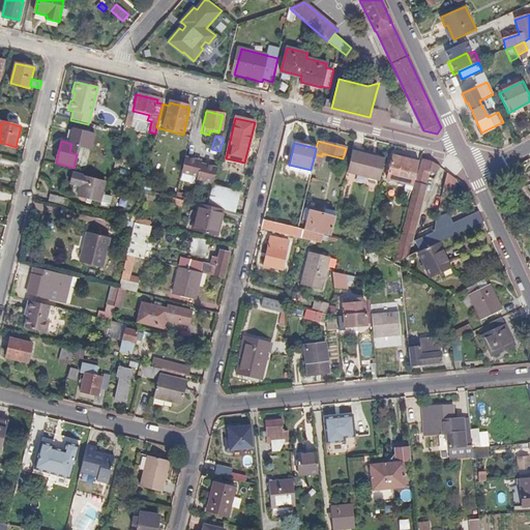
[(79,146),(71,144),(69,152),(77,154),(79,146)]
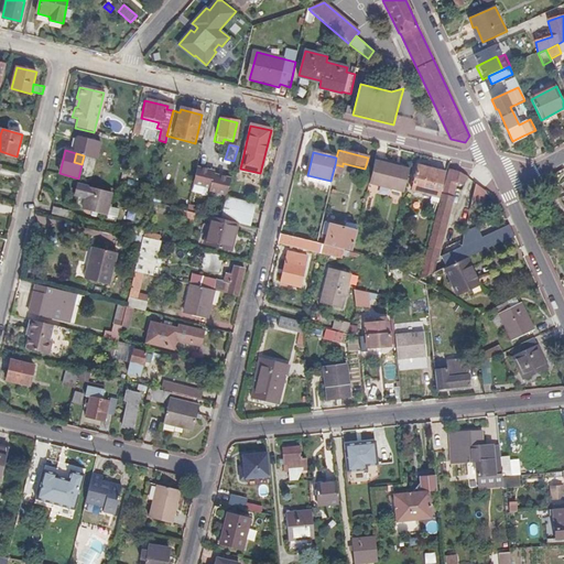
[(366,182),(401,191),(407,169),(397,166),(381,162),(382,160),(372,158),(366,182)]
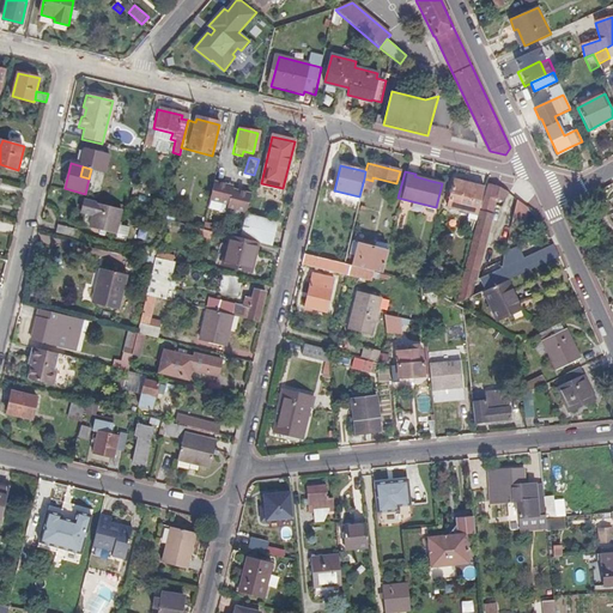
[(444,207),(475,214),(478,205),(481,188),(450,180),(444,207)]
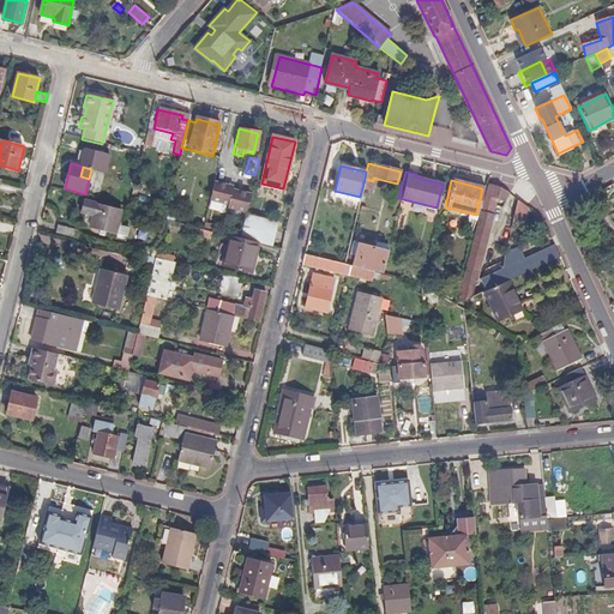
[(233,187),(214,182),(208,204),(245,214),(250,196),(232,191),(233,187)]
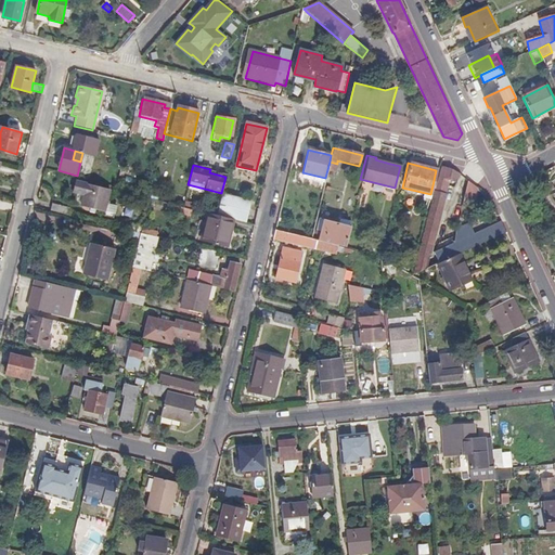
[(430,194),(410,275),(426,268),(429,254),(448,181),(456,183),(457,173),(449,169),(440,167),(435,185),(433,185),(430,194)]
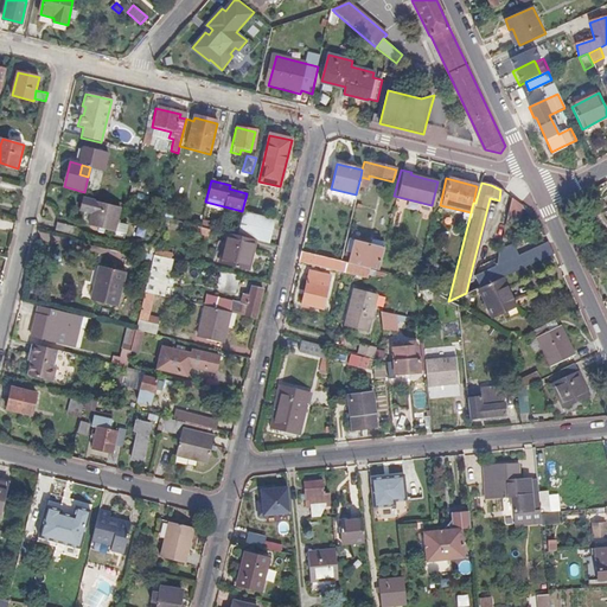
[(517,222),(521,205),(511,197),(506,219),(517,222)]
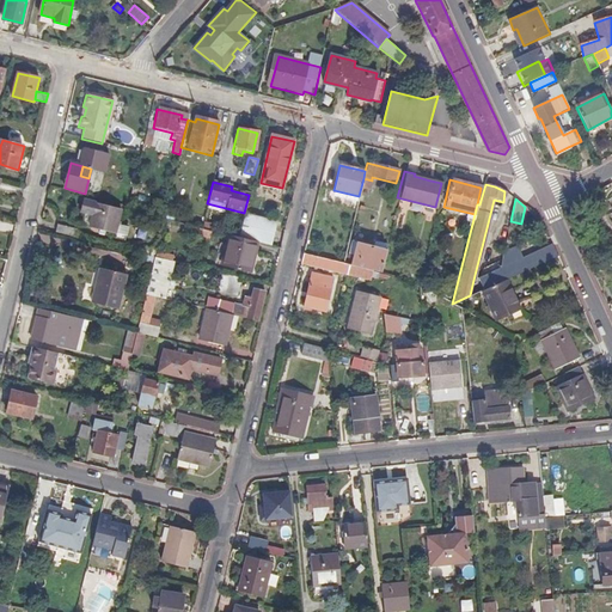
[(120,209),(83,200),(79,213),(91,216),(87,227),(112,234),(120,209)]
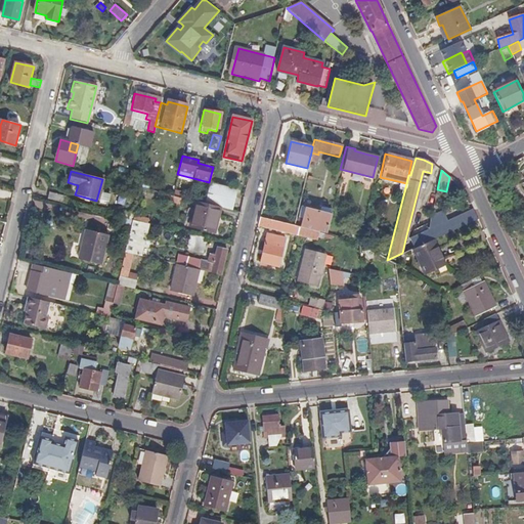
[(219,208),(231,211),(235,192),(209,185),(204,204),(219,208)]
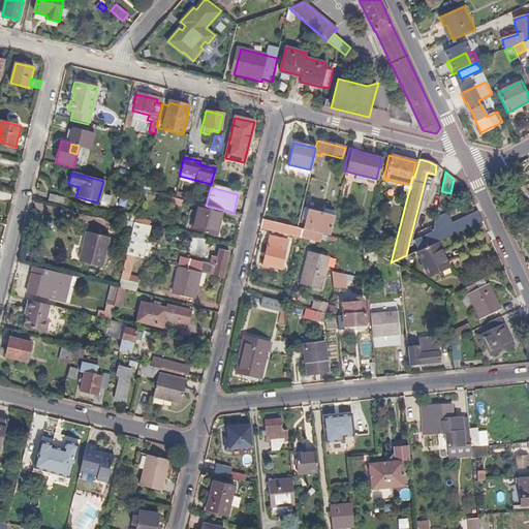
[(139,198),(142,190),(133,188),(131,196),(139,198)]
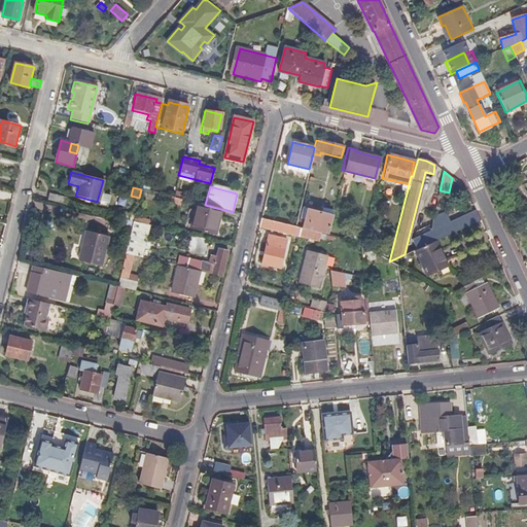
[(48,194),(46,201),(64,205),(65,198),(48,194)]
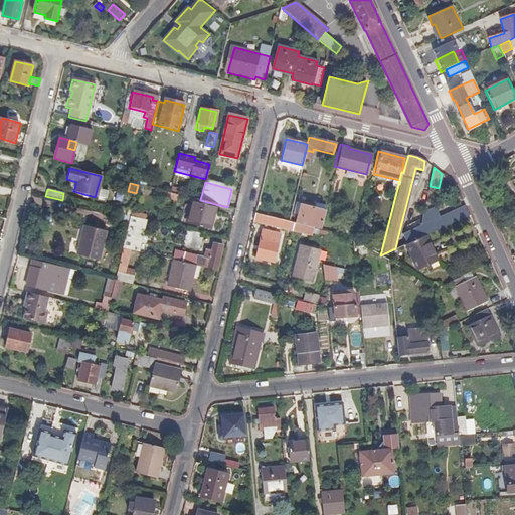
[(169,193),(163,191),(161,198),(176,201),(177,194),(175,194),(169,193)]
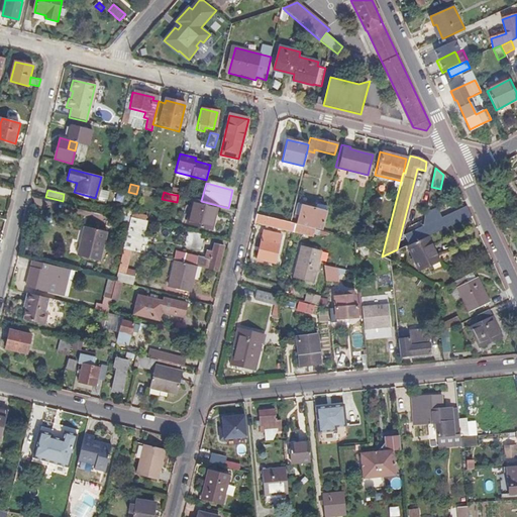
[(201,201),(193,199),(187,224),(210,230),(216,205),(201,201)]
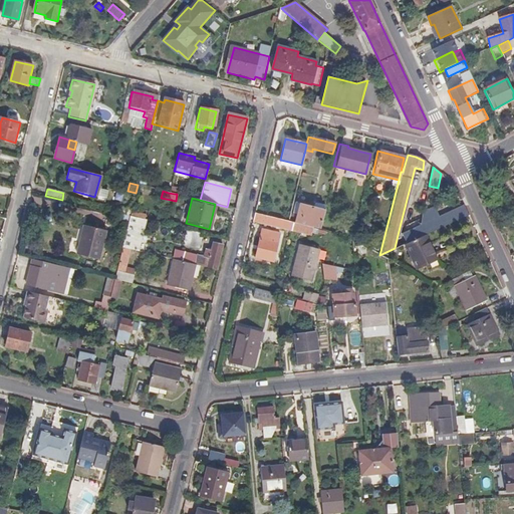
[(294,222),(318,228),(323,210),(298,204),(294,222)]
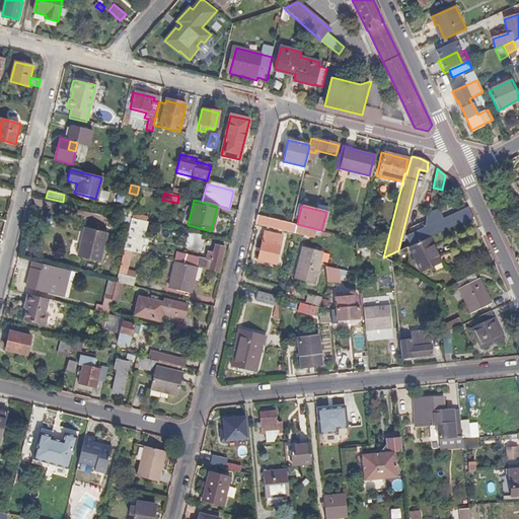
[(439,232),(472,217),(468,207),(443,218),(441,210),(441,206),(428,207),(424,227),(436,222),(439,232)]
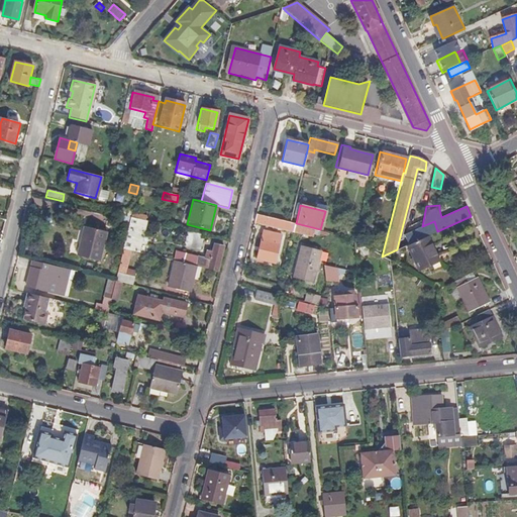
[(120,215),(130,217),(131,212),(132,207),(128,206),(127,210),(121,209),(120,215)]
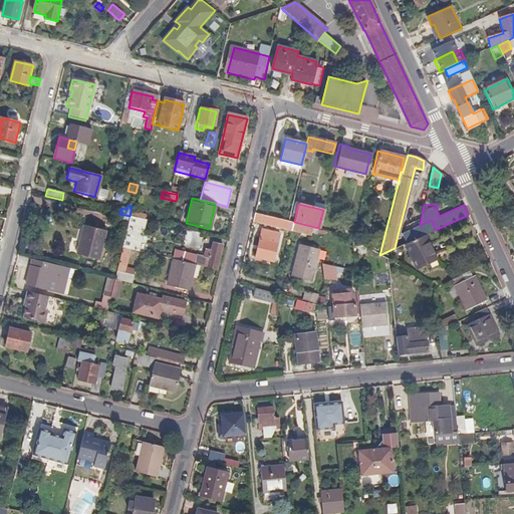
[(145,215),(131,211),(130,216),(143,220),(144,220),(145,215)]
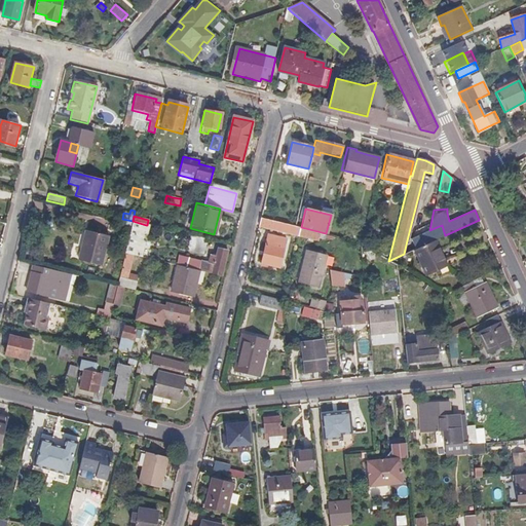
[(117,225),(130,228),(133,221),(122,219),(118,218),(117,225)]
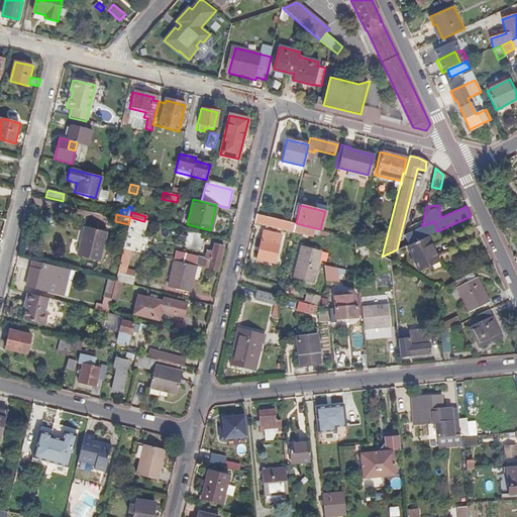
[(256,215),(253,223),(286,231),(287,231),(289,223),(256,215)]
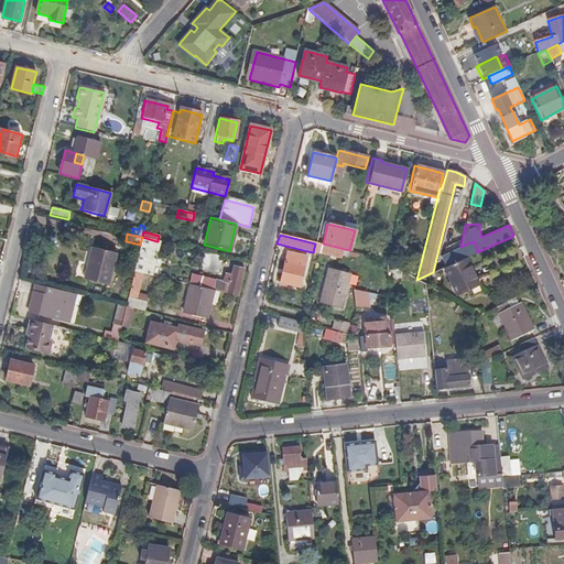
[(156,241),(142,237),(140,245),(133,272),(142,274),(148,275),(156,241)]
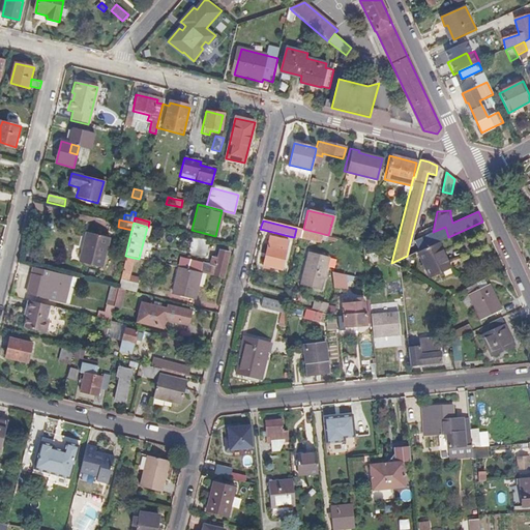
[(437,242),(448,237),(445,227),(433,232),(437,242)]
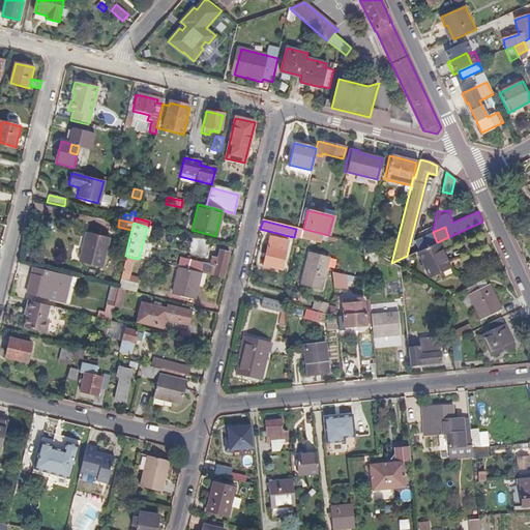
[(302,230),(296,229),(294,237),(300,238),(302,230)]
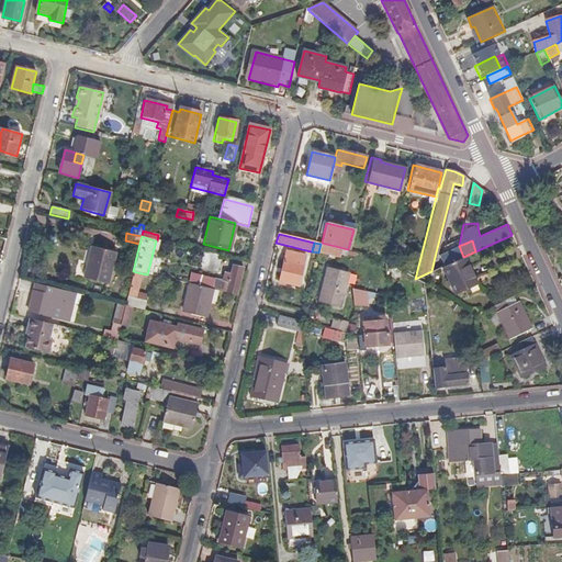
[(340,249),(321,244),(318,253),(338,258),(340,249)]
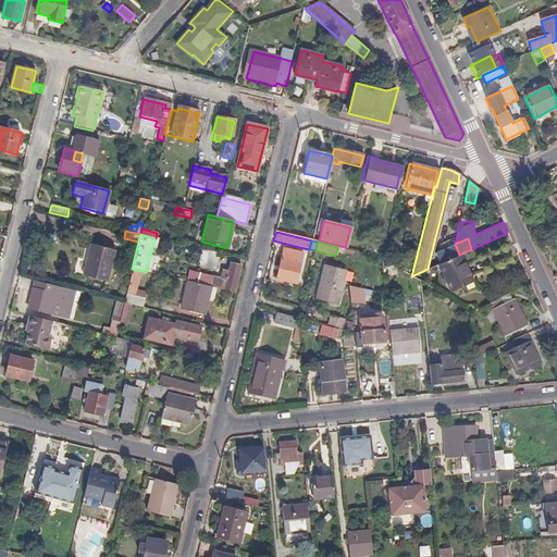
[(438,264),(459,255),(455,244),(431,255),(428,269),(438,264)]
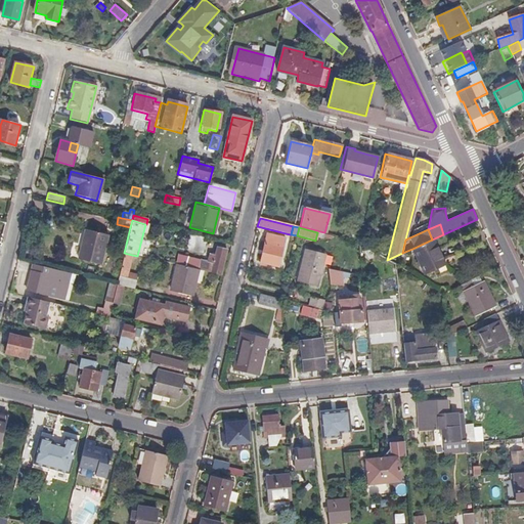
[(106,235),(86,230),(83,245),(81,244),(77,260),(98,266),(106,235)]
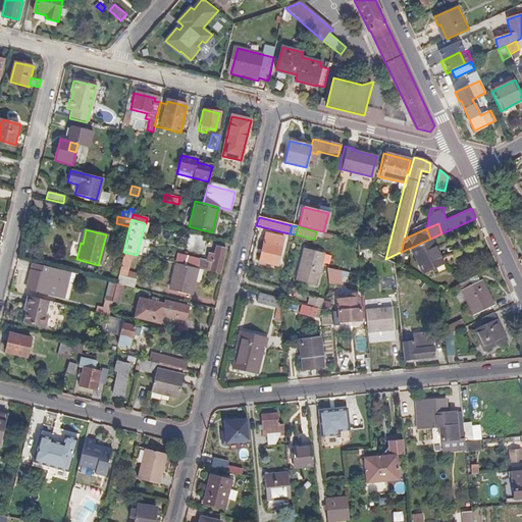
[(353,240),(355,232),(347,229),(345,237),(353,240)]
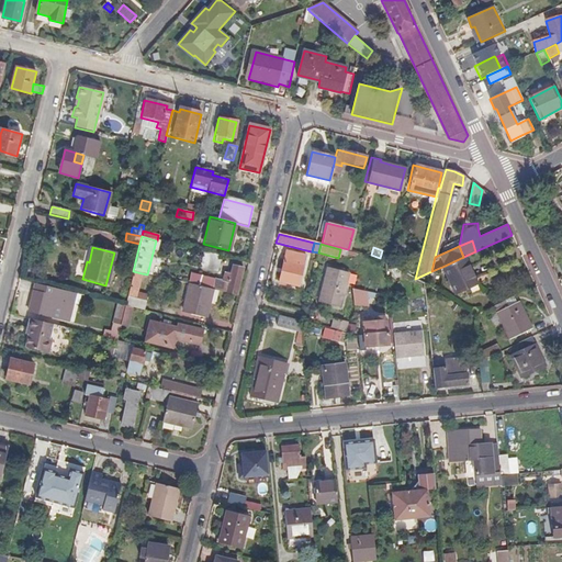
[(221,256),(203,251),(200,266),(216,270),(221,256)]
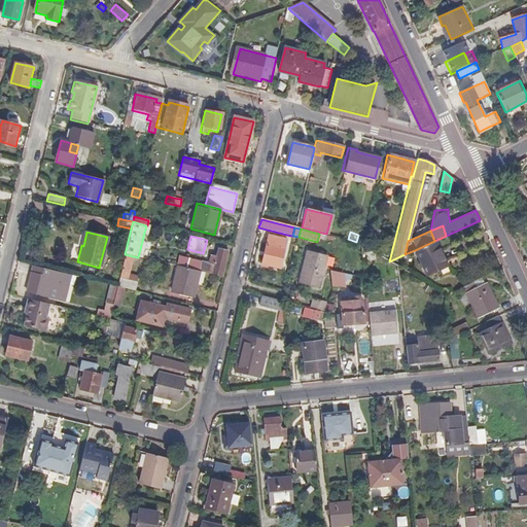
[(279,270),(286,242),(269,237),(261,265),(279,270)]
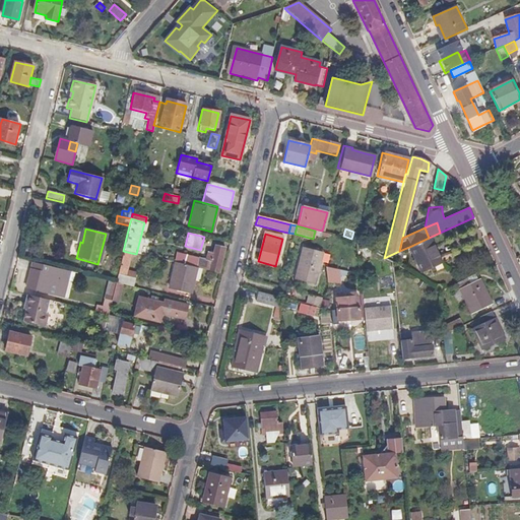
[(438,256),(429,238),(409,247),(421,272),(434,266),(431,260),(438,256)]
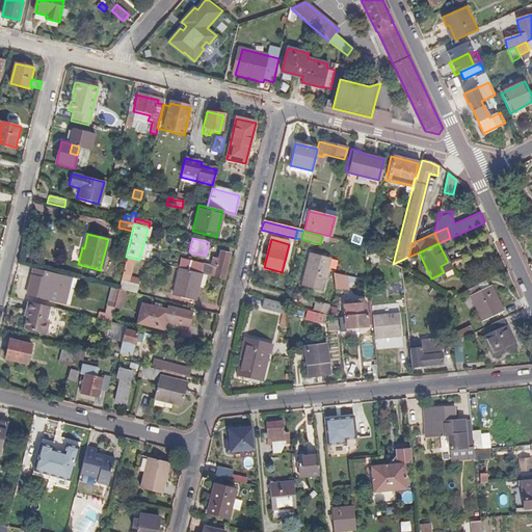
[(365,245),(363,245),(365,264),(375,265),(397,274),(398,278),(399,278),(398,267),(393,264),(365,245)]
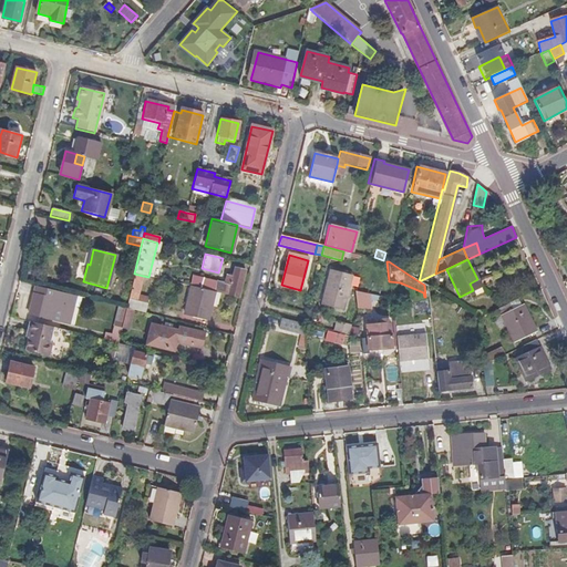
[(341,309),(350,274),(329,268),(319,303),(341,309)]
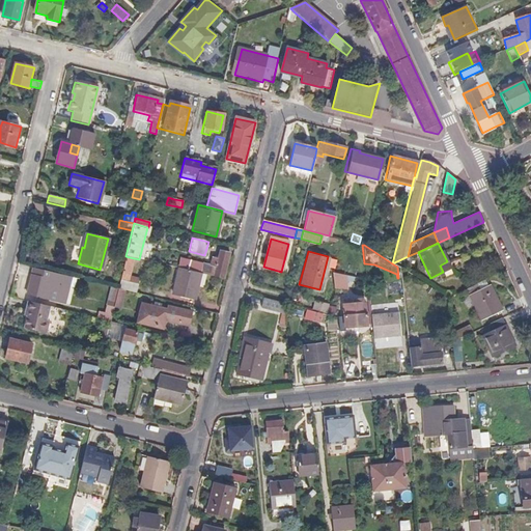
[(214,278),(222,280),(229,254),(220,252),(218,259),(210,257),(207,266),(216,268),(214,278)]
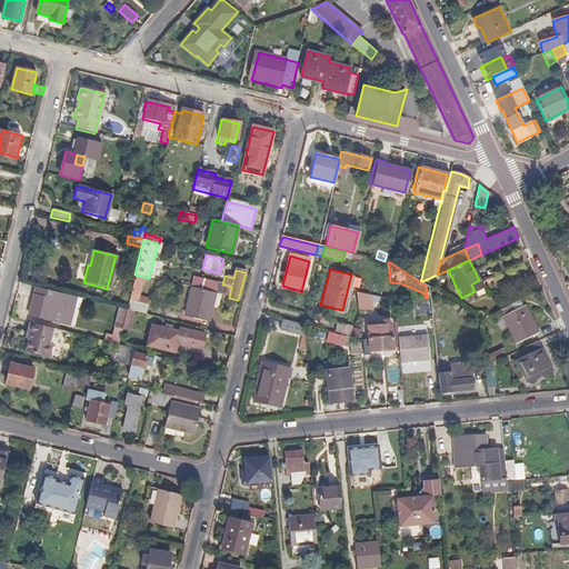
[(143,277),(135,275),(131,290),(139,292),(143,277)]
